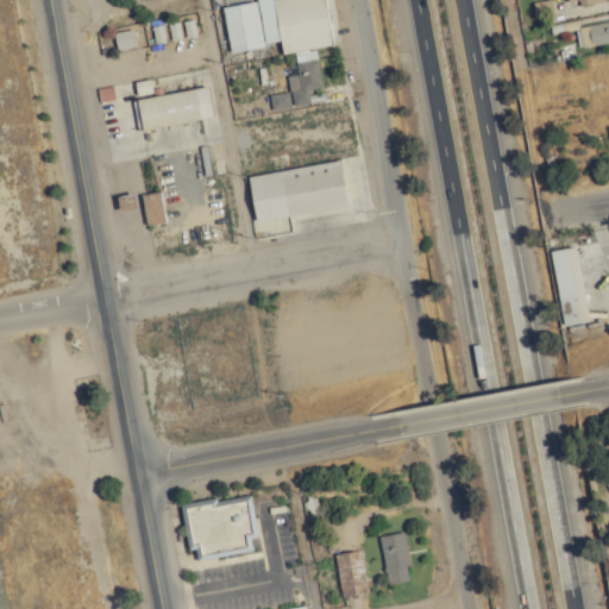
[(230,49),(281,42),(282,52),(294,51),(297,73),(287,74),(289,90),(270,93),(271,108),(309,102),(308,89),(321,87),(315,46),(332,44),(326,0),(245,0),(223,4),(230,49)]
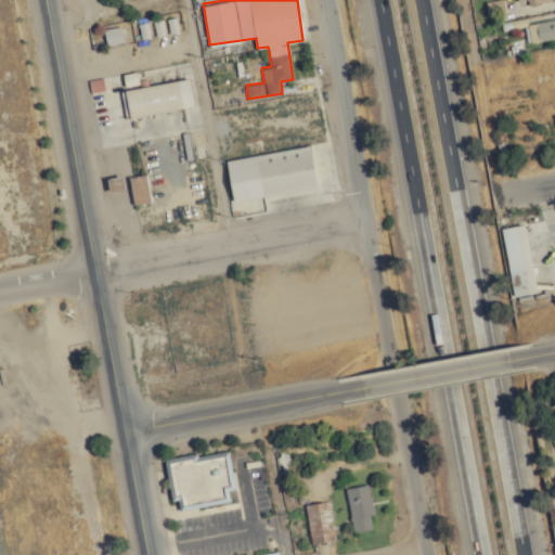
[(487,15),(505,14),(503,0),(491,0),(486,1),(487,15)]
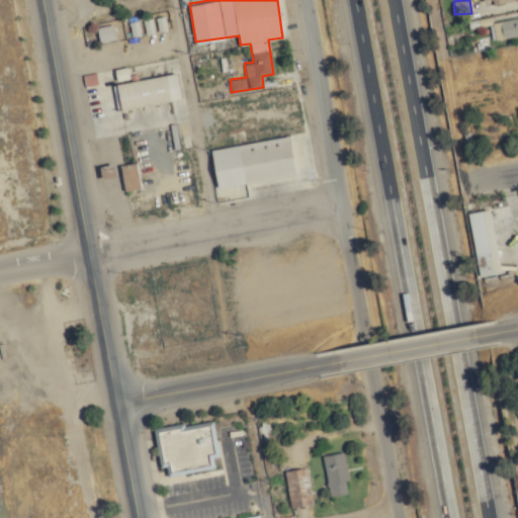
[(114,38),(112,24),(97,26),(98,40),(114,38)]
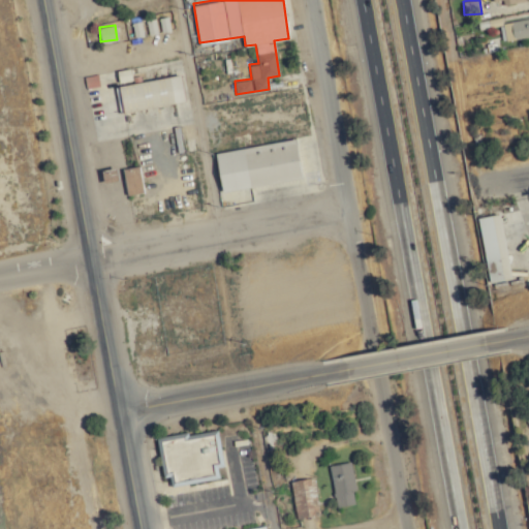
[(119,84),(122,110),(184,101),(181,75),(119,84)]
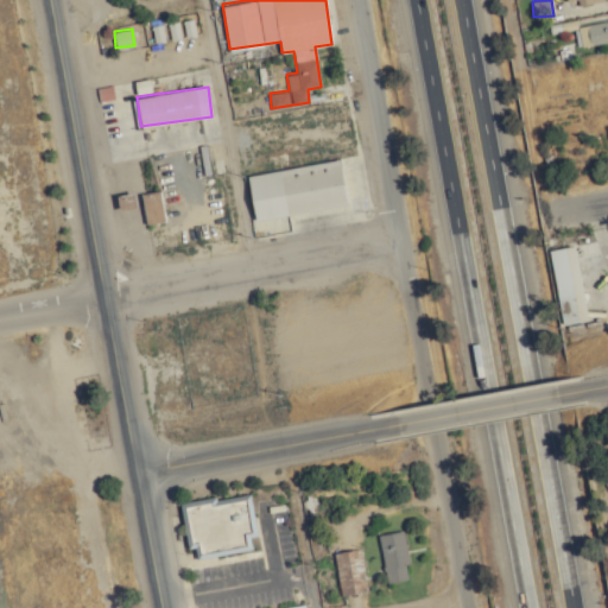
[(254,219),(348,203),(341,159),(247,175),(254,219)]
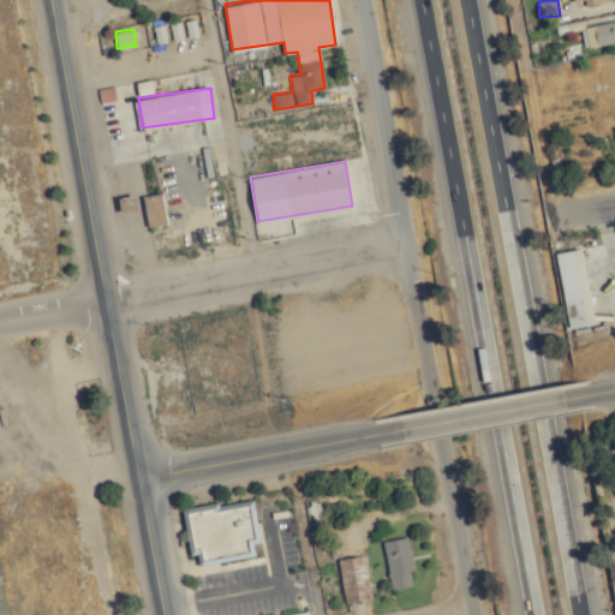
[(148,225),(166,222),(162,192),(144,195),(148,225)]
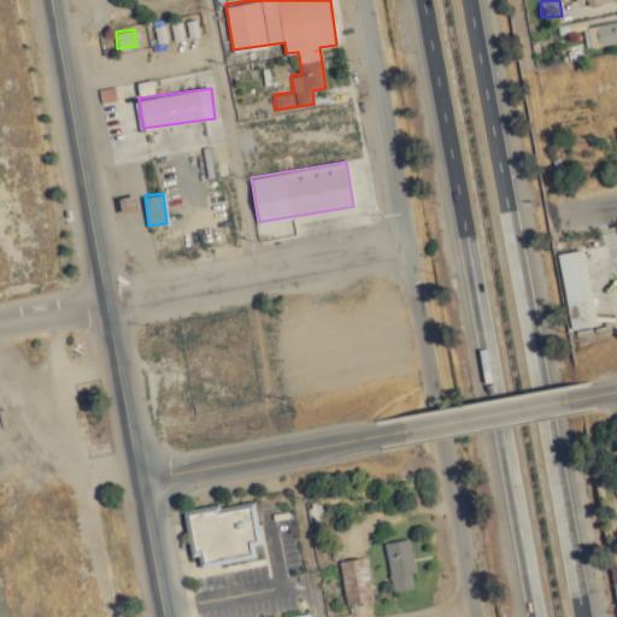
[(585,248),(558,253),(570,329),(597,324),(585,248)]
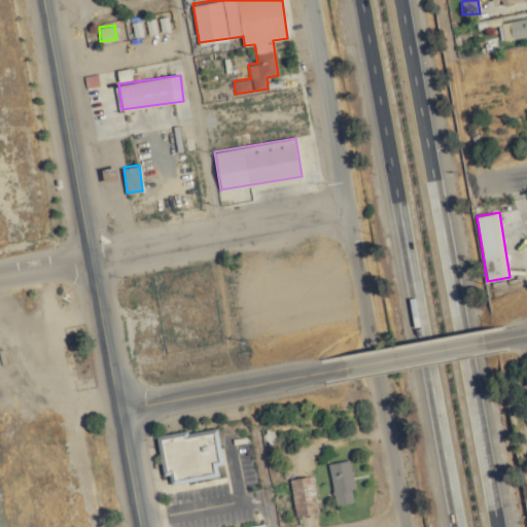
[(218,477),(217,465),(220,465),(216,429),(157,436),(162,475),(169,473),(170,483),(218,477)]
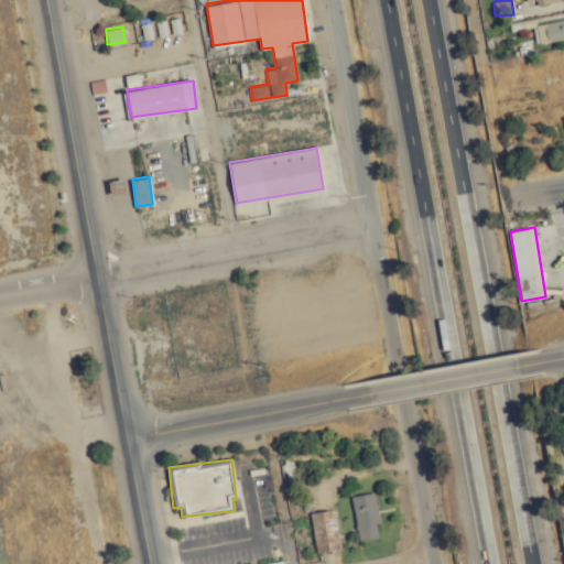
[(378,537),(375,523),(380,522),(373,491),(350,496),(359,540),(378,537)]
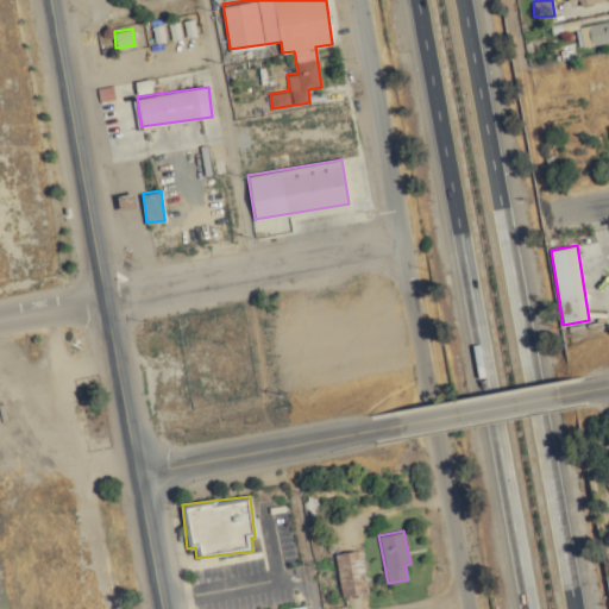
[(334,553),(341,596),(369,590),(360,548),(334,553)]
